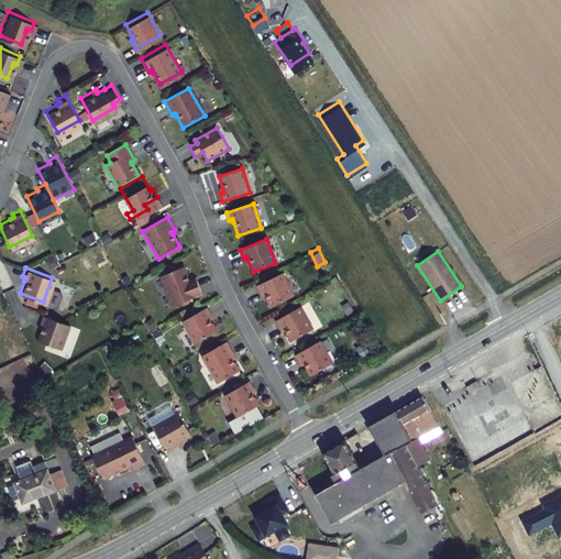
[(200,295),(195,282),(189,284),(187,281),(182,267),(160,276),(172,307),(200,295)]
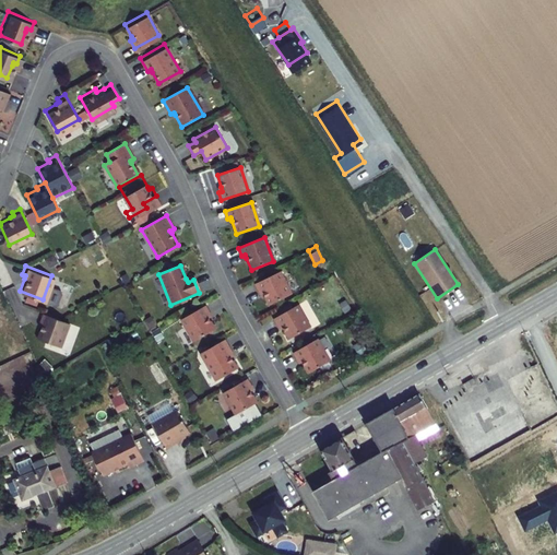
[(279,272),(253,284),(258,292),(261,291),(262,294),(268,306),(291,295),(279,272)]
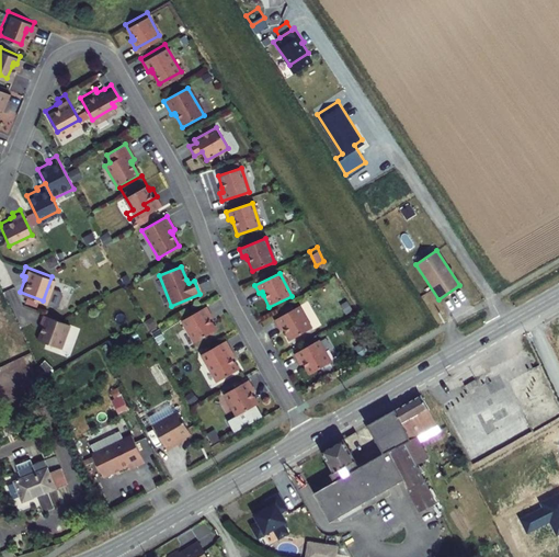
[(298,306),(273,320),(277,328),(281,326),(283,329),(289,341),(310,328),(298,306)]
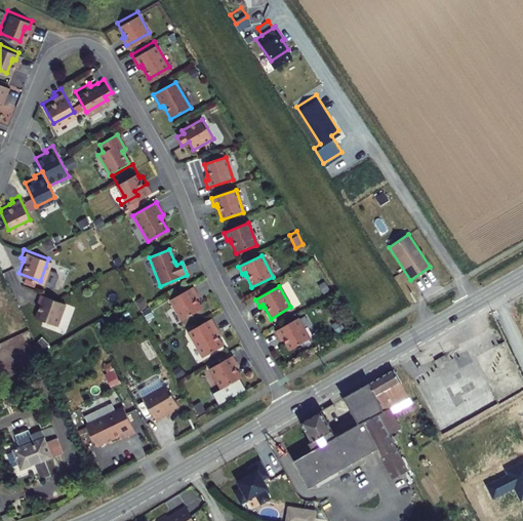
[(196,294),(192,287),(169,301),(180,321),(200,310),(195,298),(193,295),(196,294)]
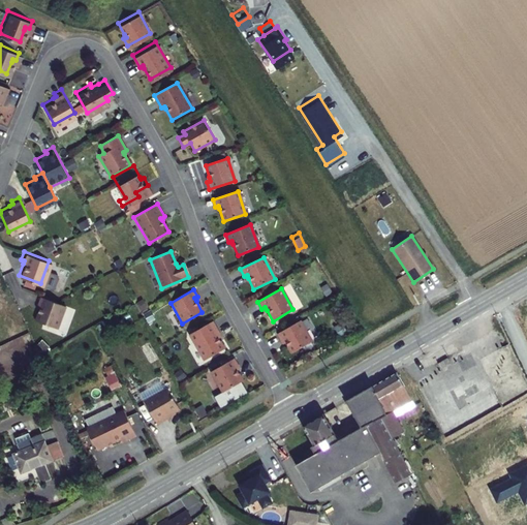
[(63,303),(37,294),(34,301),(38,303),(37,306),(32,317),(54,326),(63,303)]
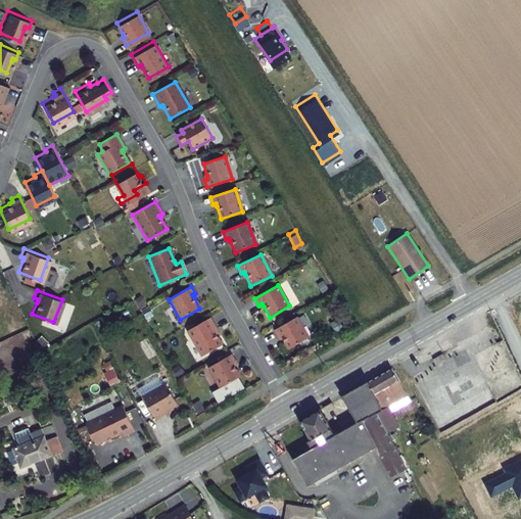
[(296,317),(273,330),(277,337),(280,335),(282,338),(288,349),(308,338),(296,317)]
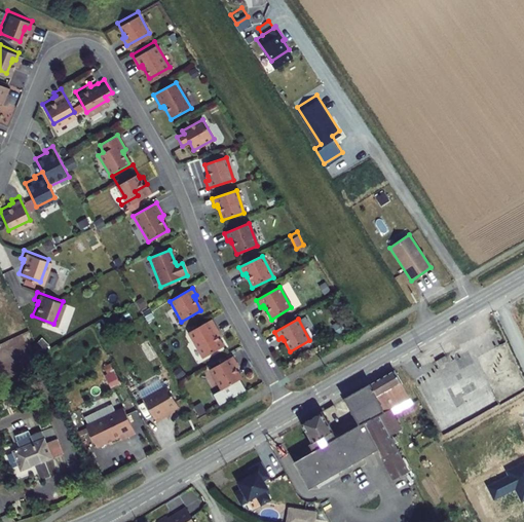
[(218,332),(211,320),(188,333),(202,359),(222,347),(216,336),(215,333),(218,332)]
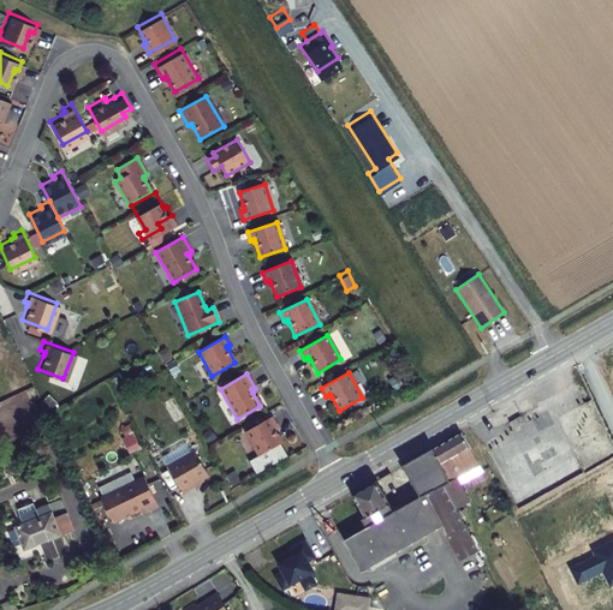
[(533,423),(529,414),(517,420),(521,428),(533,423)]
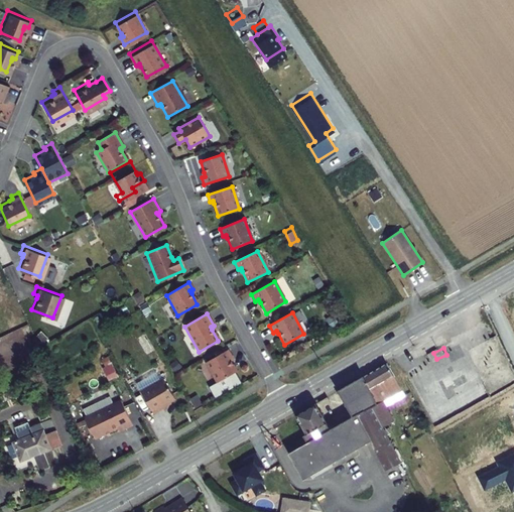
[(232,357),(228,350),(205,363),(217,383),(236,372),(230,361),(228,359),(232,357)]
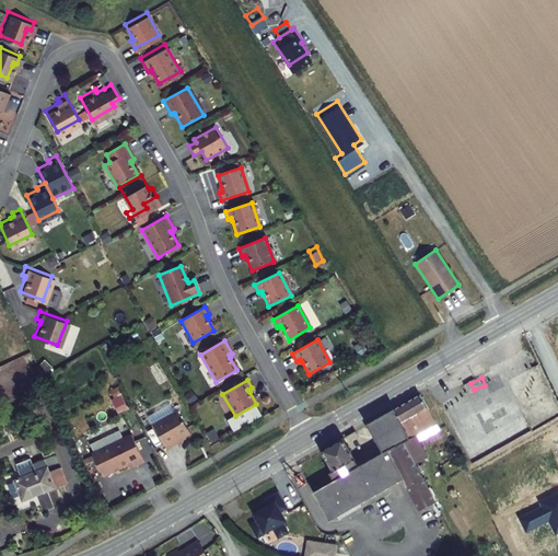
[(440,416),(428,392),(414,401),(426,423),(429,421),(426,415),(431,413),(434,418),(440,416)]
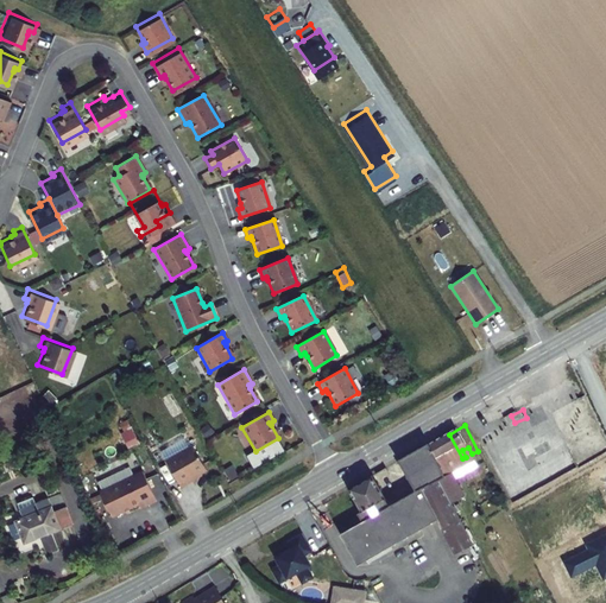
[(462,458),(449,435),(436,442),(453,474),(461,469),(458,461),(462,458)]
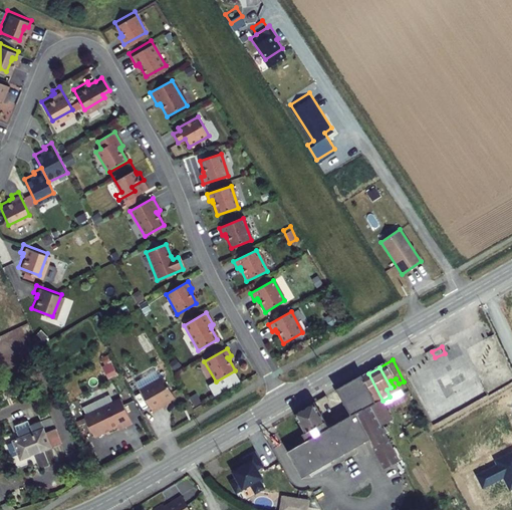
[(159,396),(164,393),(170,390),(158,369),(137,383),(150,404),(160,398),(159,396)]
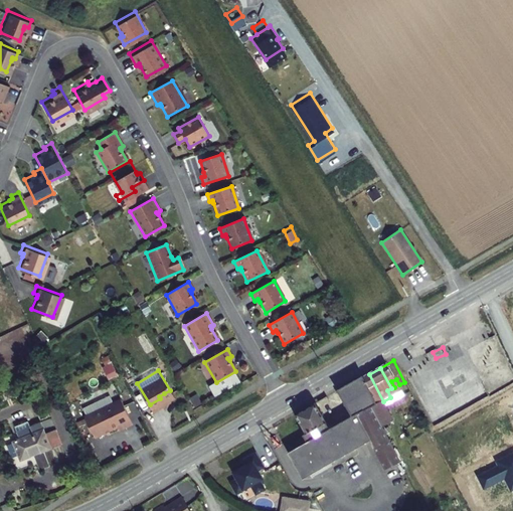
[(345,388),(357,412),(353,414),(370,447),(377,443),(391,472),(407,463),(389,427),(379,403),(383,401),(369,374),(345,388)]
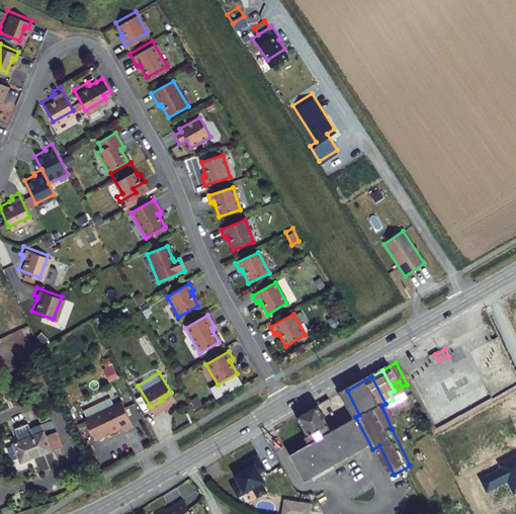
[(407,384),(402,387),(407,397),(412,395),(407,384)]
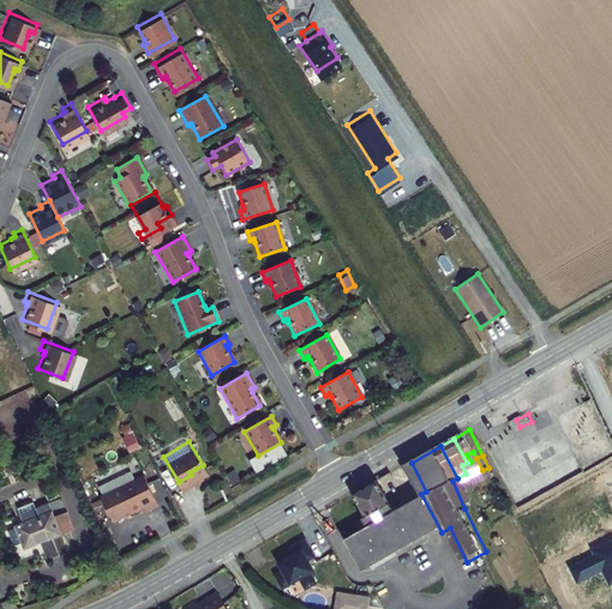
[(457,478),(453,481),(465,508),(479,501),(466,474),(457,478)]
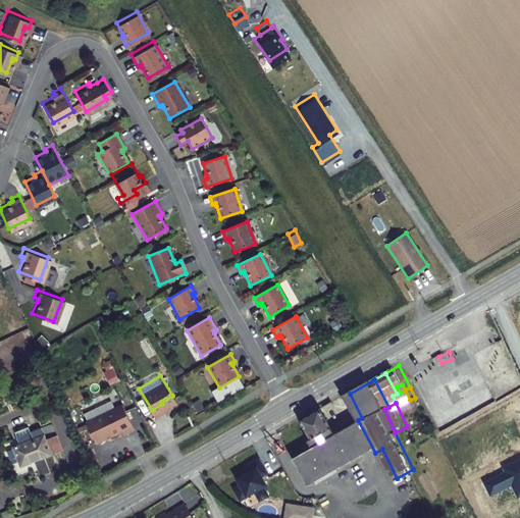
[(118,405),(82,422),(92,444),(115,432),(117,436),(131,430),(118,405)]
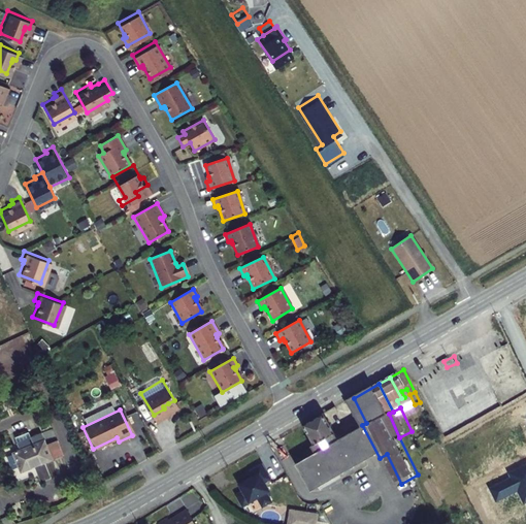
[(302,455),(304,459),(300,461),(315,488),(318,487),(320,490),(380,458),(362,425),(342,436),(329,413),(309,423),(320,441),(306,449),(308,452),(302,455)]
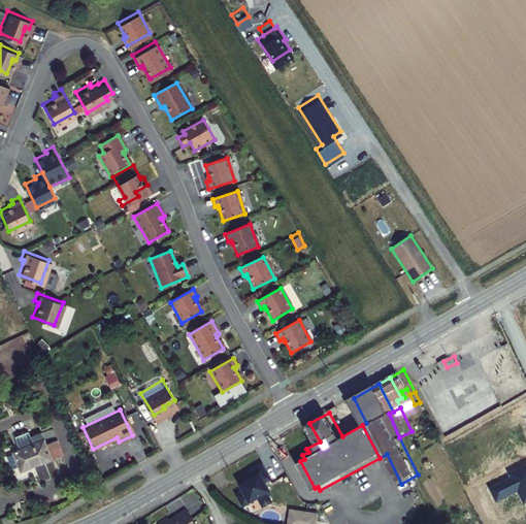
[(54,459),(45,439),(19,451),(28,469),(54,459)]
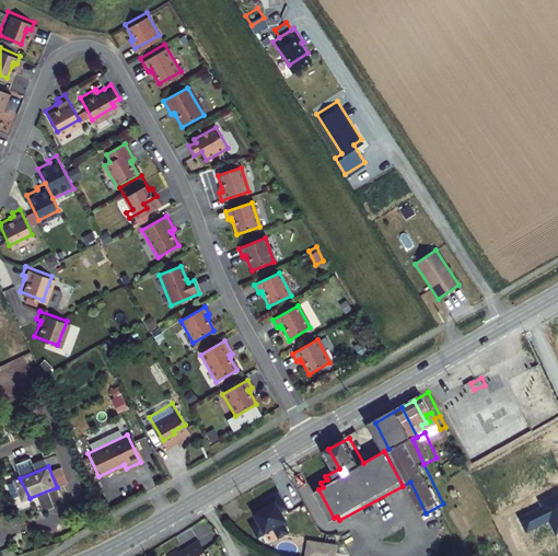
[(20,478),(13,482),(21,501),(30,498),(20,478)]
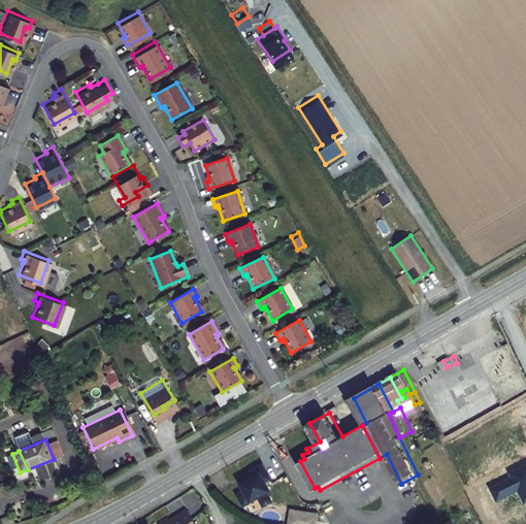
[(268,477),(258,459),(248,465),(251,471),(236,480),(239,487),(233,490),(240,504),(256,496),(261,505),(269,500),(264,491),(267,489),(262,481),(268,477)]
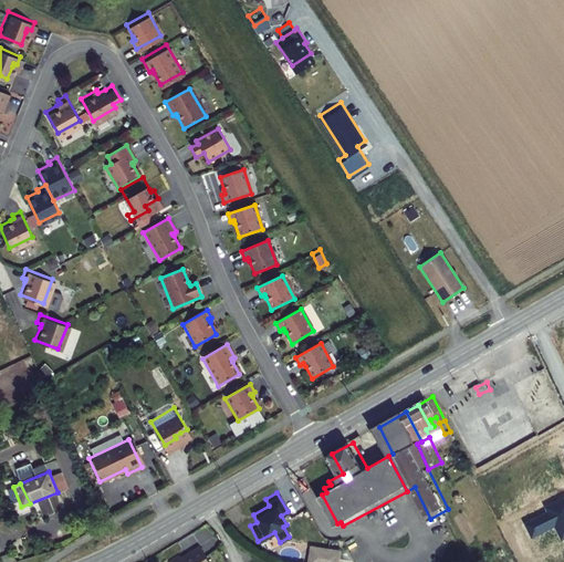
[(545,507),(523,518),(531,533),(553,522),(560,536),(563,532),(563,492),(543,502),(545,507)]
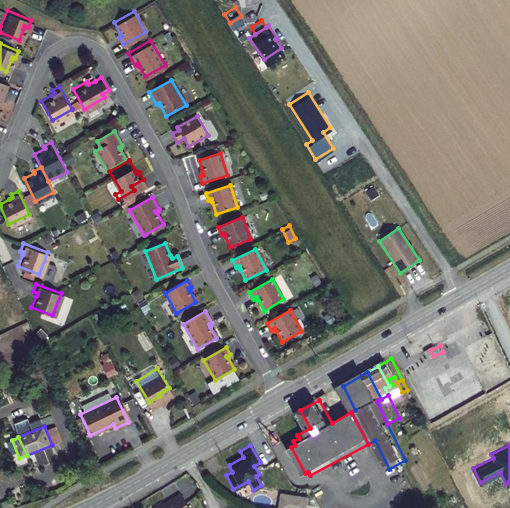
[(300,507),(303,494),(280,490),(278,506),(292,507),(300,507)]
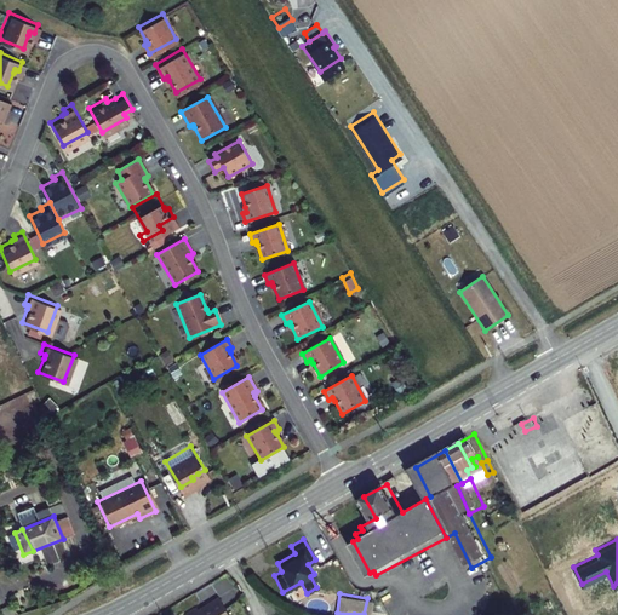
[(199,610),(196,607),(183,614),(230,614),(221,597),(199,610)]
